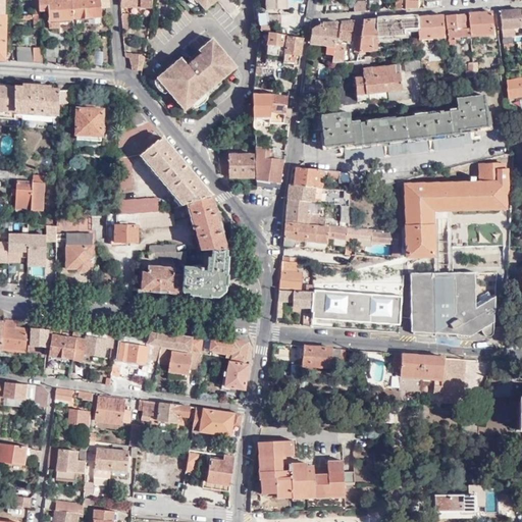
[(49,21),(61,20),(71,19),(71,18),(69,0),(44,0),(39,0),(40,11),(49,11),(49,21)]
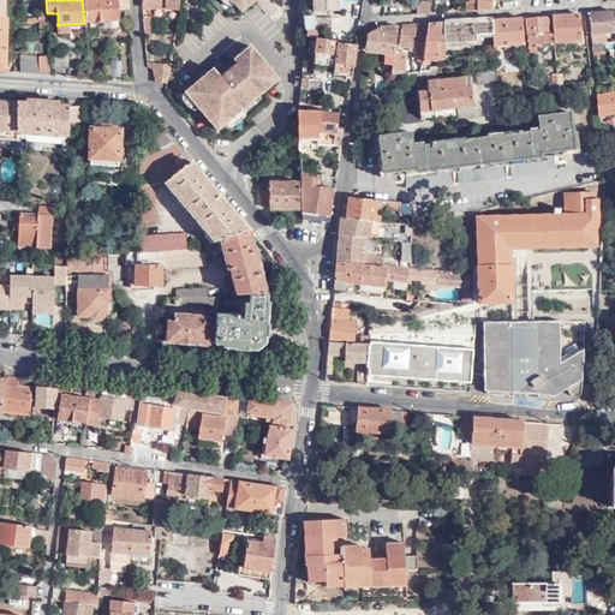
[(84,0),(87,23),(121,21),(120,9),(129,9),(127,0),(84,0)]
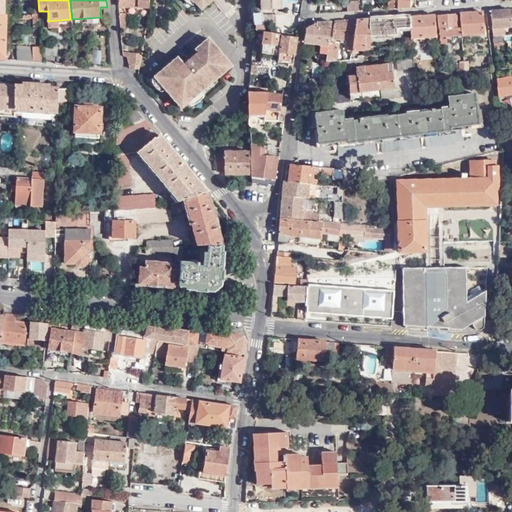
[(191,0),(200,10),(211,0),(191,0)]
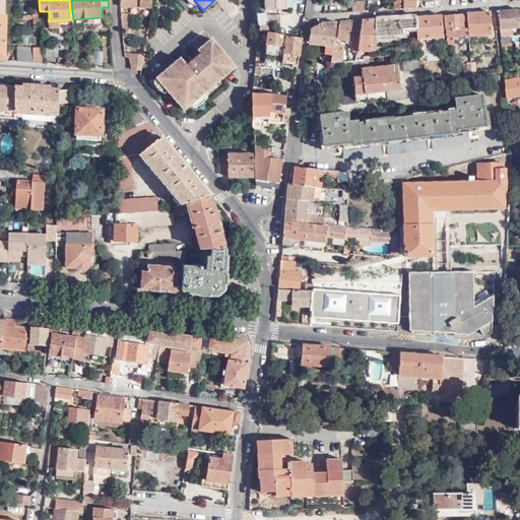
[(265,0),(266,9),(286,8),(286,0),(265,0)]
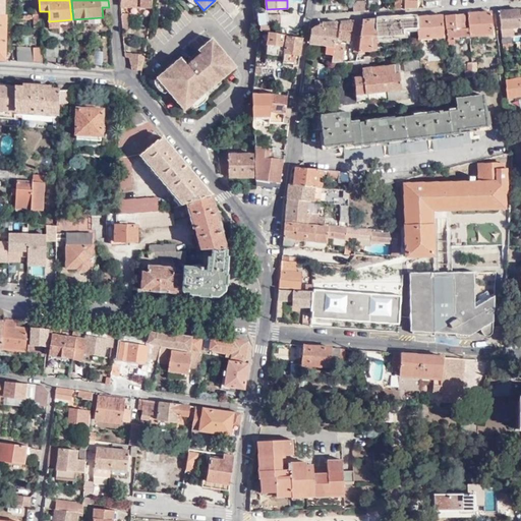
[(499,11),(500,29),(520,26),(519,10),(499,11)]
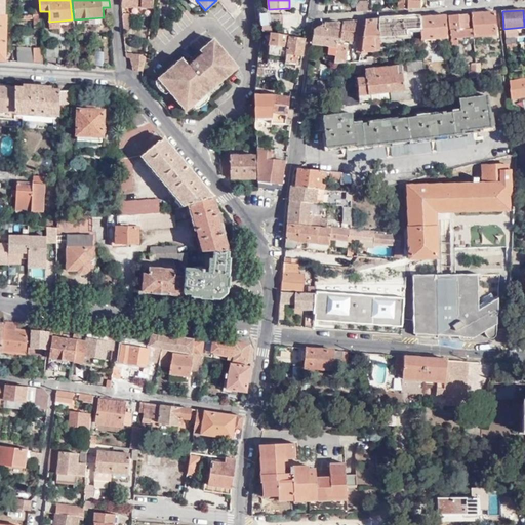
[(473,29),(473,36),(496,34),(495,11),(471,13),(473,29)]
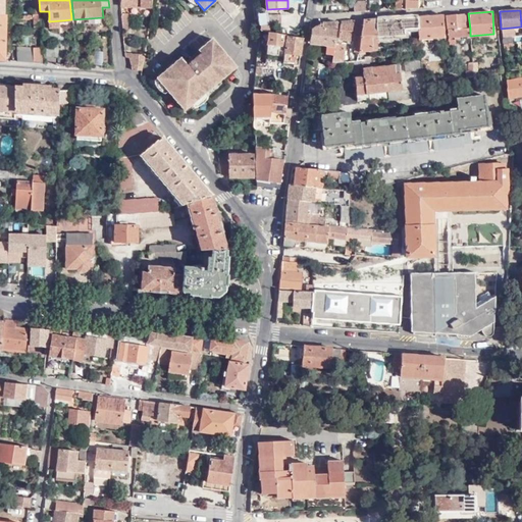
[(465,13),(448,14),(449,30),(447,30),(448,40),(470,37),(470,36),(470,29),(466,29),(465,13)]
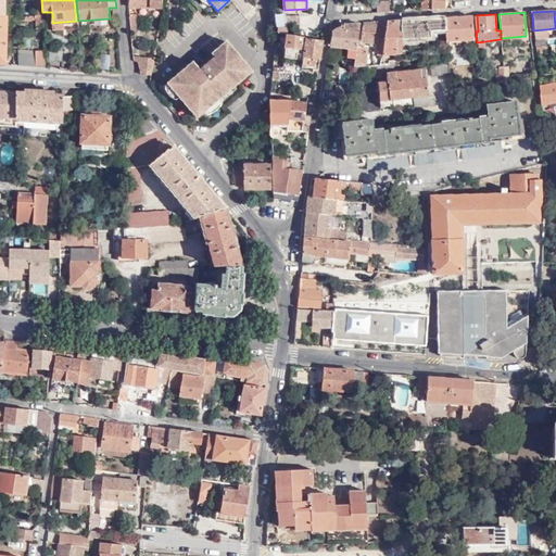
[(286,34),(285,15),(275,16),(276,34),(286,34)]
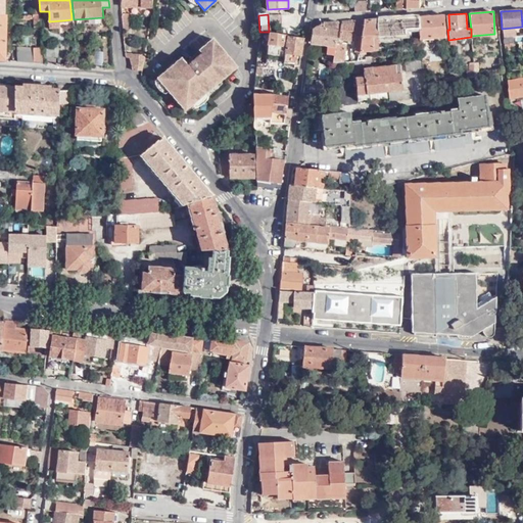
[(444,15),(419,16),(420,27),(420,37),(445,36),(444,15)]
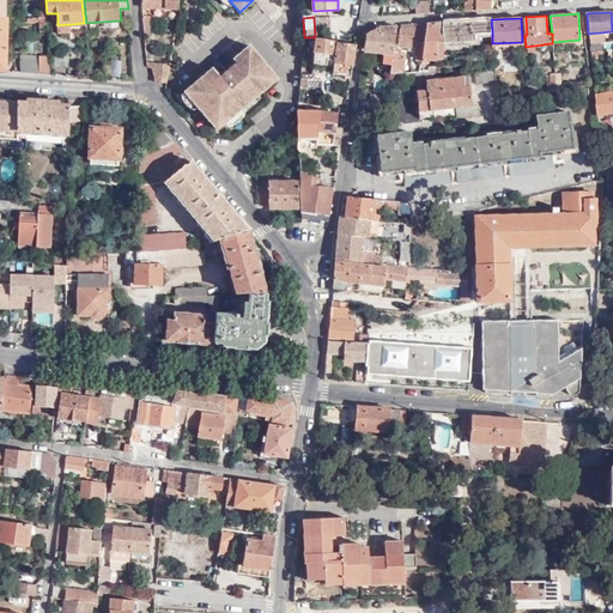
[(46,19),(40,19),(17,19),(17,24),(40,25),(41,42),(47,42),(46,19)]
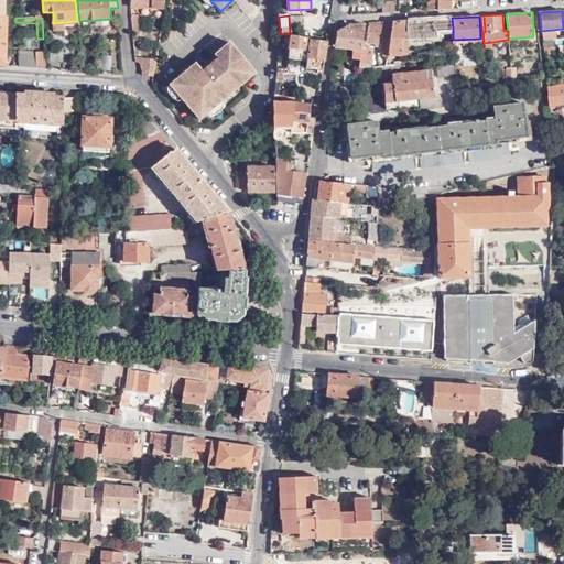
[(452,18),(407,21),(408,39),(437,36),(437,40),(441,40),(441,30),(453,29),(452,18)]
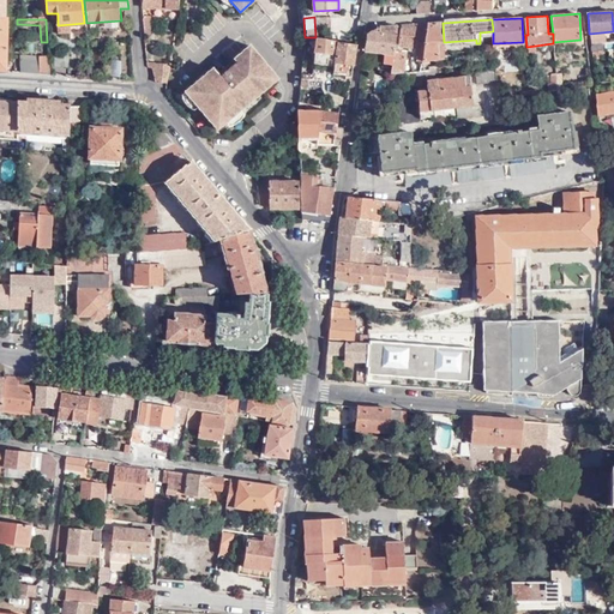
[(443,23),(426,24),(421,59),(444,58),(444,53),(444,42),(443,23)]
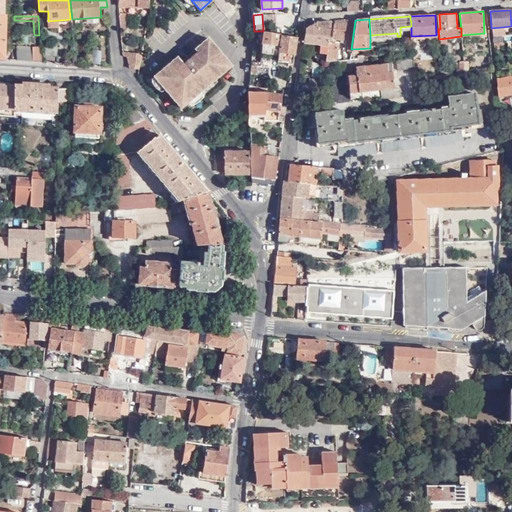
[(347,49),(351,50),(351,49),(355,20),(334,21),(332,37),(346,37),(345,44),(348,44),(347,49)]
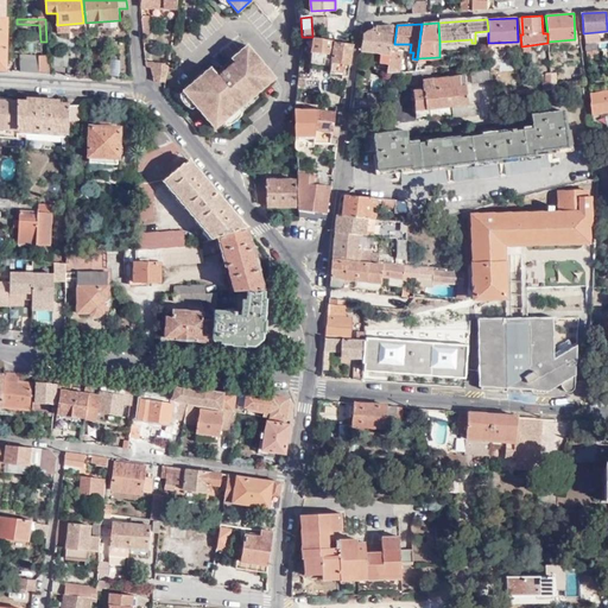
[(360,50),(388,54),(392,25),(373,26),(362,35),(360,50)]
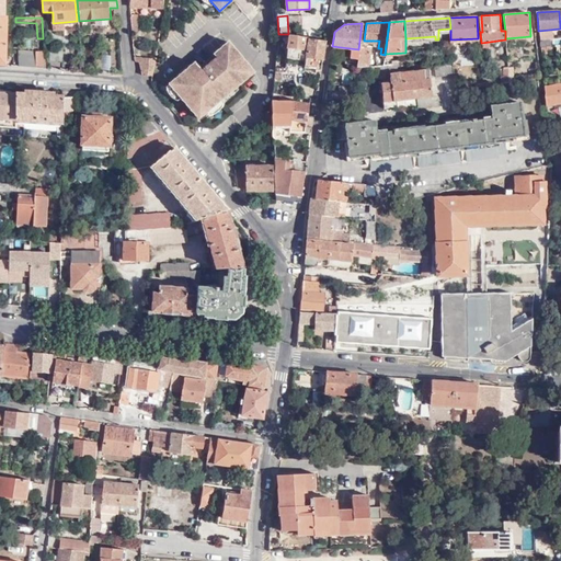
[(319,70),(324,41),(289,36),(285,58),(297,59),(299,54),(306,55),(302,68),(319,70)]
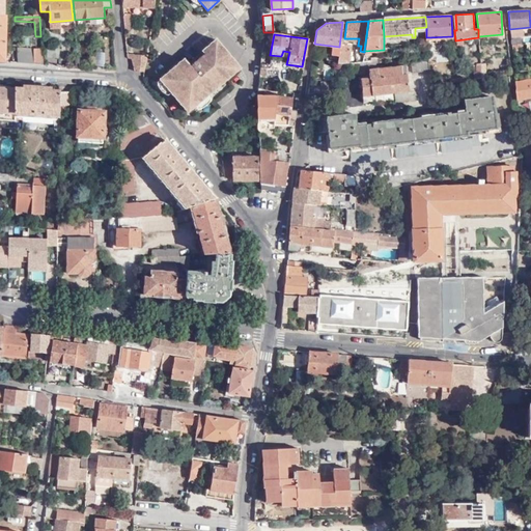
[(521,36),(510,36),(512,51),(521,50),(521,36)]
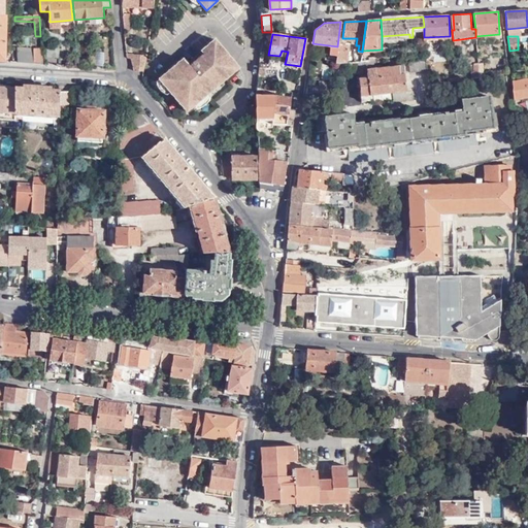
[(212,41),(199,52),(204,57),(198,62),(197,60),(193,61),(191,59),(185,64),(180,60),(158,80),(185,111),(200,99),(197,95),(233,64),(212,41)]
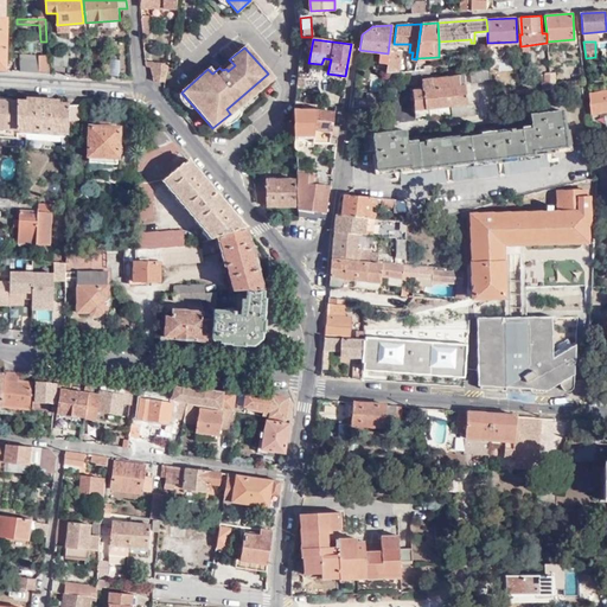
[(388,53),(385,72),(397,71),(400,51),(388,53)]
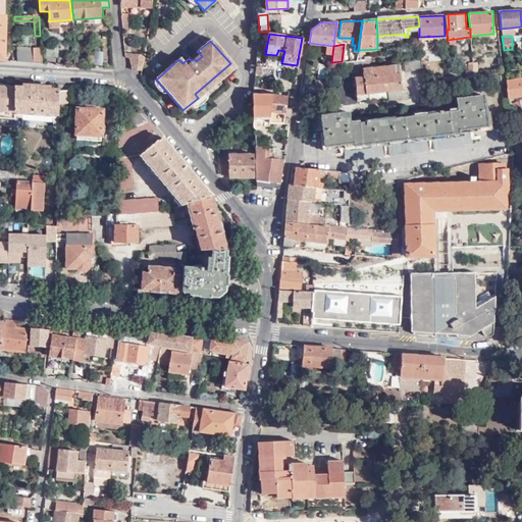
[(17,45),(16,61),(42,63),(41,47),(17,45)]
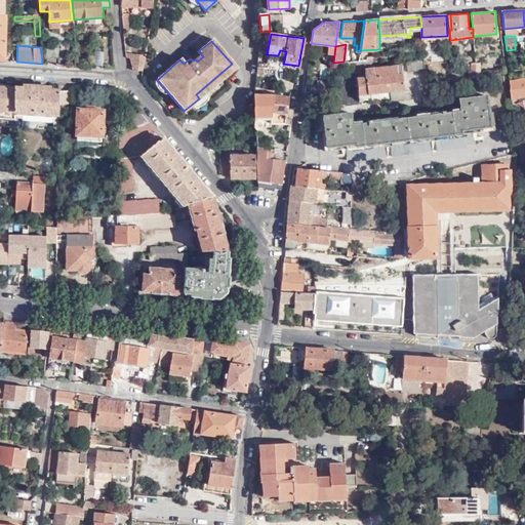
[(203,56),(198,51),(194,54),(190,58),(192,61),(196,59),(197,62),(203,56)]
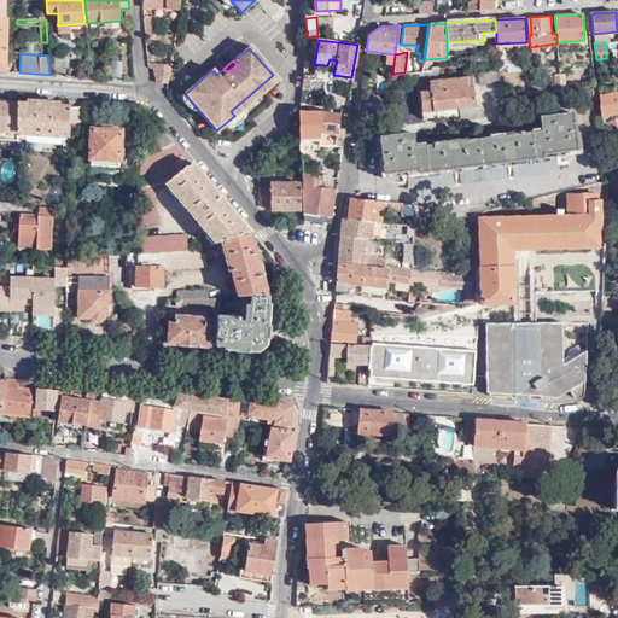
[(155,83),(165,83),(169,62),(155,62),(155,68),(152,68),(155,83)]
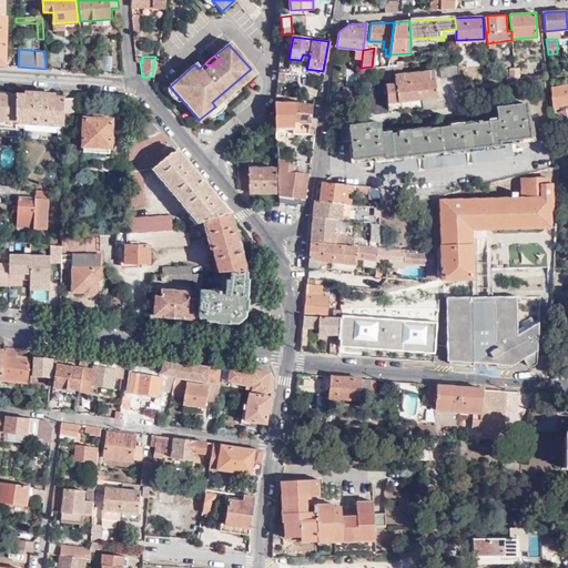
[(361,68),(358,80),(368,79),(368,75),(379,74),(381,72),(385,72),(386,70),(401,69),(401,60),(396,60),(395,64),(372,67),(361,68)]
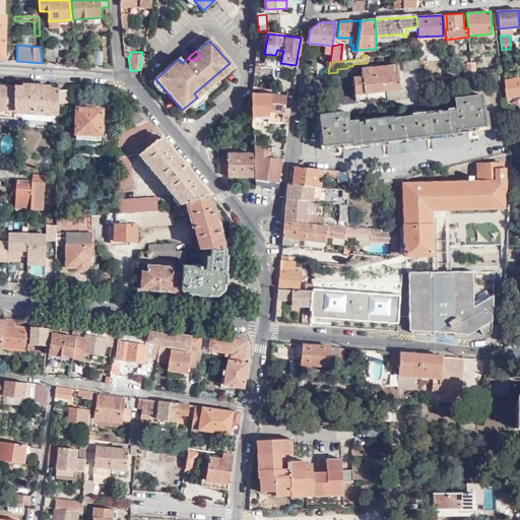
[(418,57),(402,59),(403,71),(419,69),(418,57)]
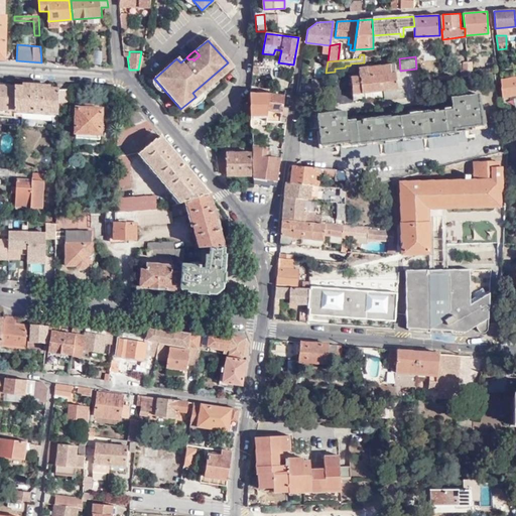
[(396,88),(394,65),(357,69),(358,77),(350,78),(352,99),(361,97),(361,96),(363,95),(362,92),(396,88)]
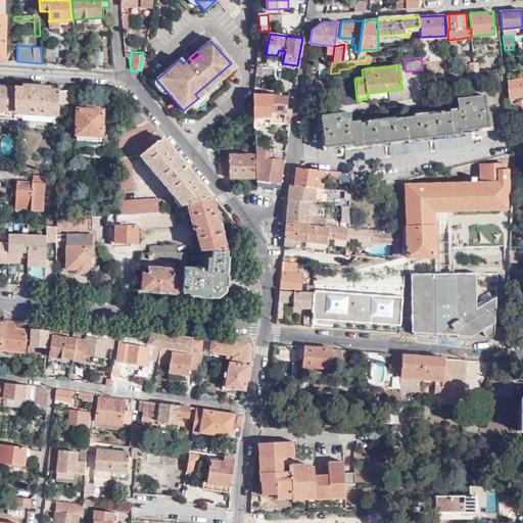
[(522,78),(507,82),(509,98),(522,95),(522,78)]
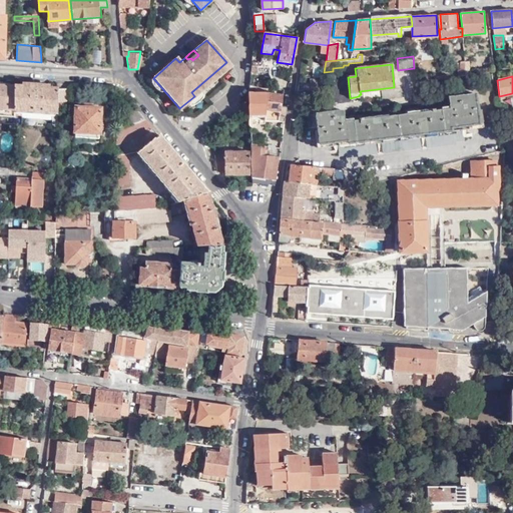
[(297,84),(296,90),(322,90),(323,79),(311,79),(311,82),(309,84),(297,84)]
